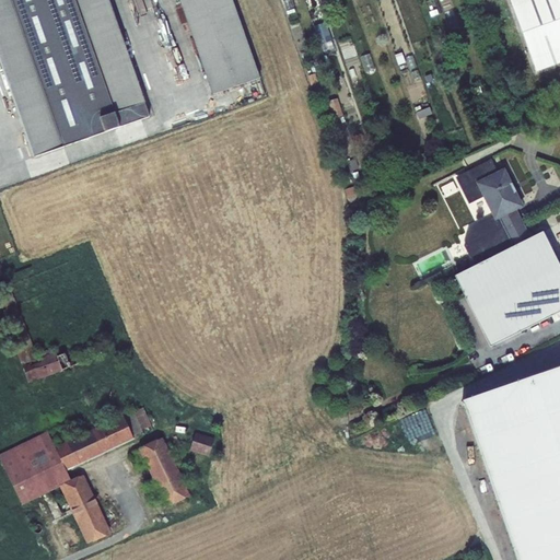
[(11,0),(0,0),(0,61),(33,156),(63,147),(11,0)]
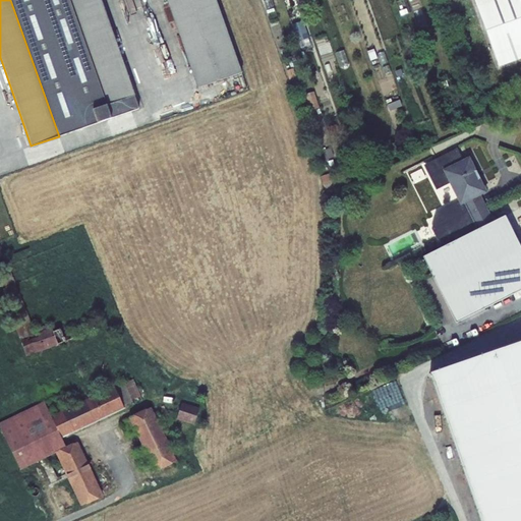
[(10,0),(59,136),(111,118),(69,0),(10,0)]
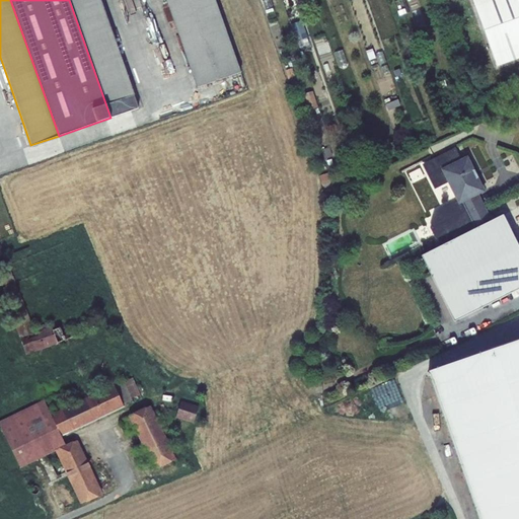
[(69,0),(110,118),(138,107),(100,0),(69,0)]
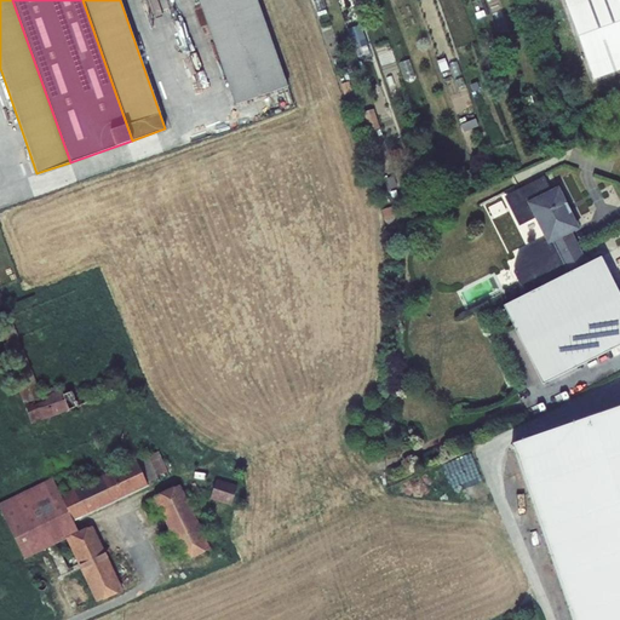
[(199,0),(236,104),(288,86),(257,0),(199,0)]
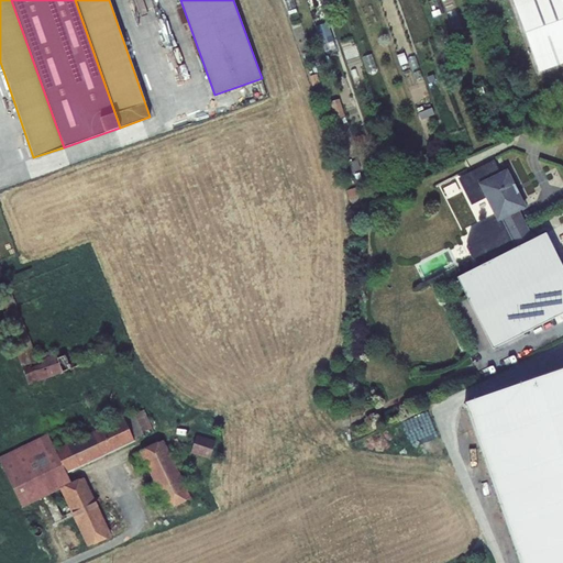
[(562,0),(511,0),(539,73),(562,64),(562,0)]
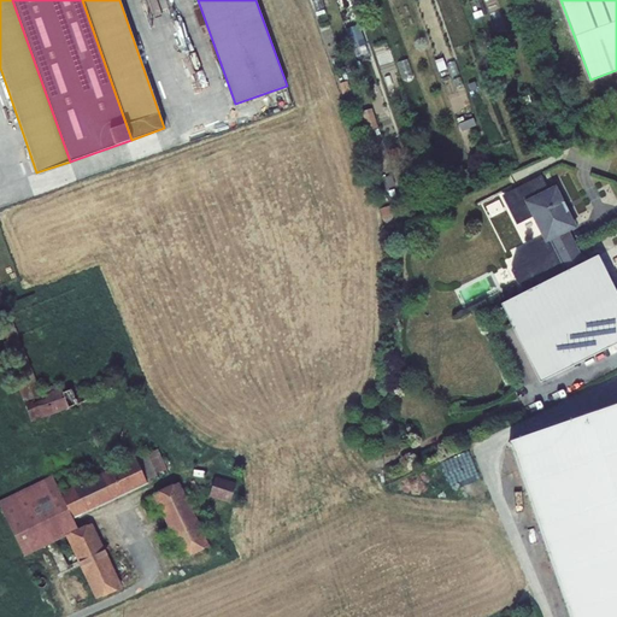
[(359,25),(345,29),(356,58),(369,53),(359,25)]
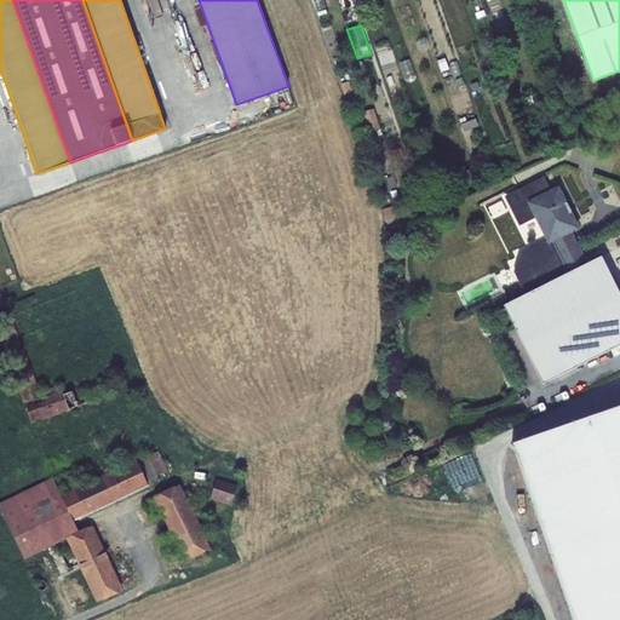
[(445,58),(437,61),(441,72),(448,69),(445,58)]
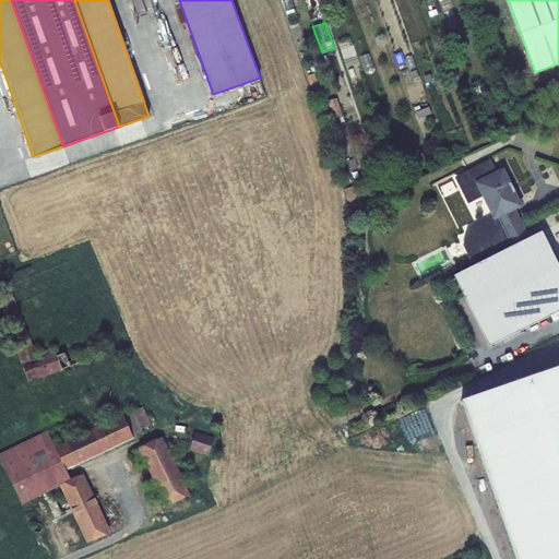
[(314,73),(307,75),(310,84),(317,83),(314,73)]
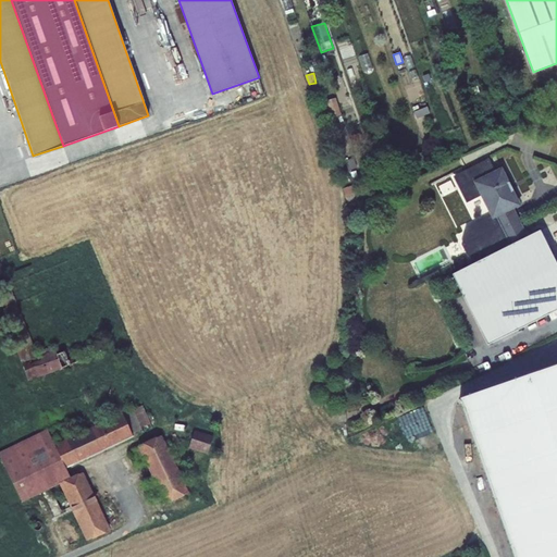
[(335,98),(326,100),(332,118),(341,114),(335,98)]
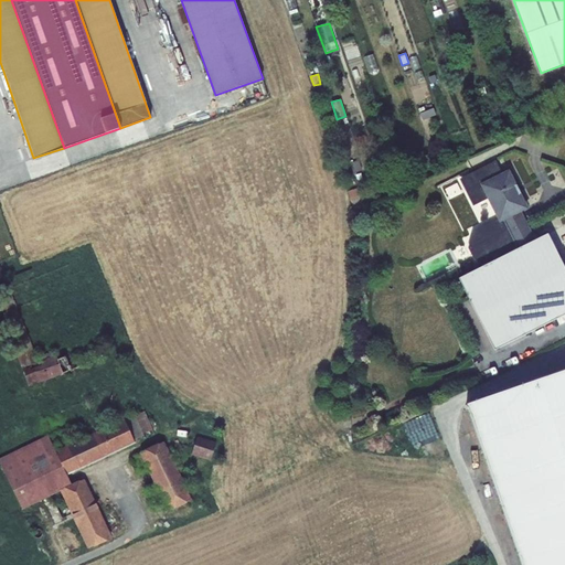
[(230,105),(216,109),(217,114),(231,109),(230,105)]
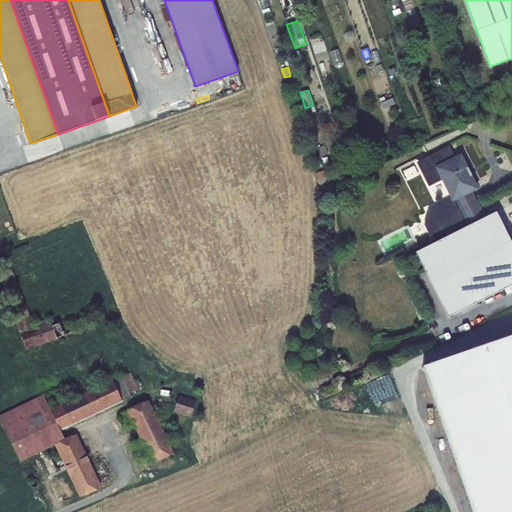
[(450,226),(455,232),(470,224),(485,217),(472,192),(480,188),(462,153),(454,157),(449,146),(417,162),(429,186),(441,180),(451,199),(428,210),(424,225),(430,236),(450,226)]
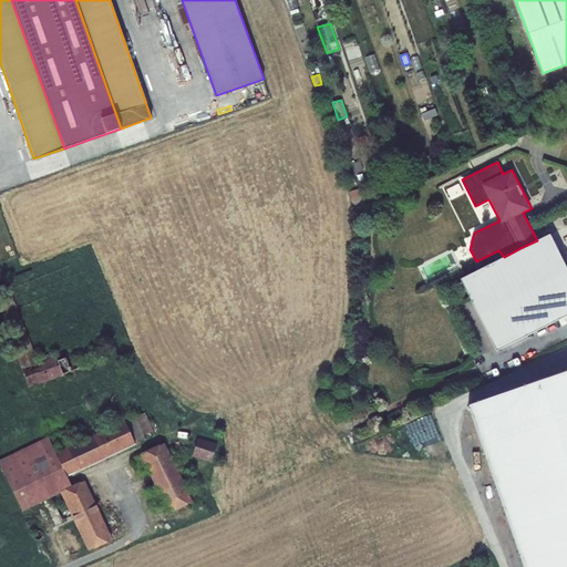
[(354,167),(362,189),(368,187),(361,165),(354,167)]
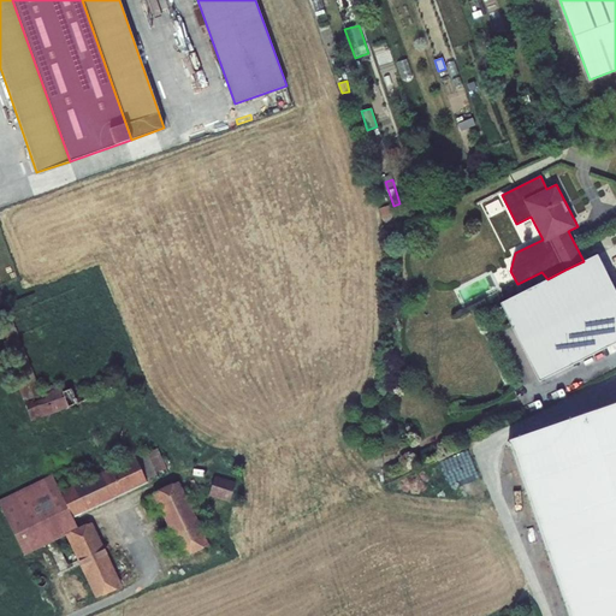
[(389,206),(379,208),(381,217),(386,227),(396,224),(389,206)]
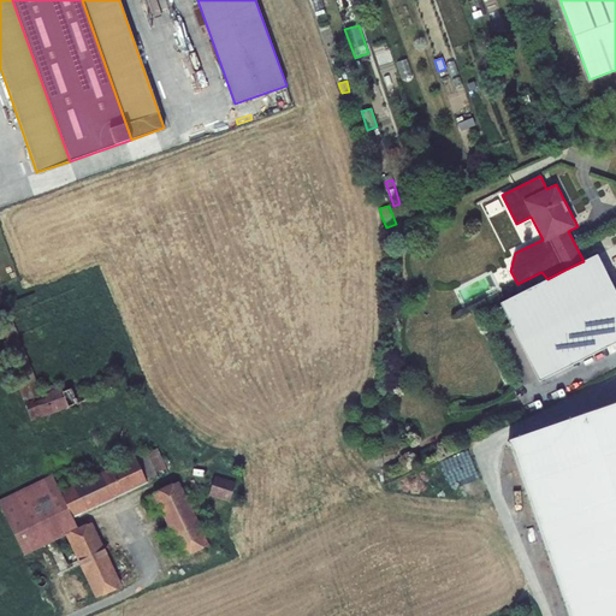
[(548,279),(501,303),(511,325),(496,332),(523,388),(615,342),(615,290),(597,255),(584,261),(566,270),(548,279)]
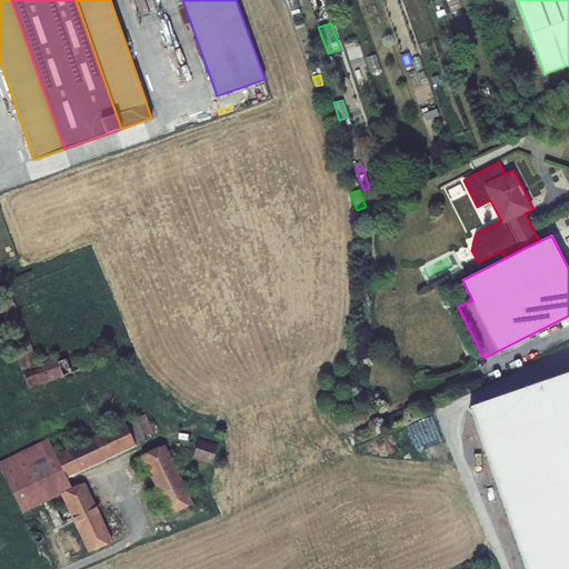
[(0,267),(0,313),(22,370),(39,365),(38,360),(0,267)]
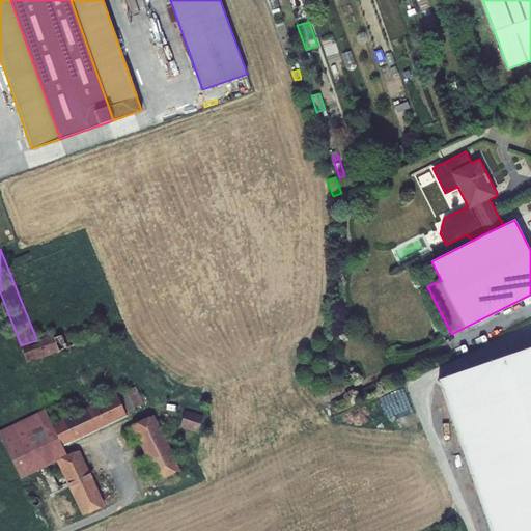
[(61,335),(67,347),(88,338),(82,326),(60,334),(61,335)]
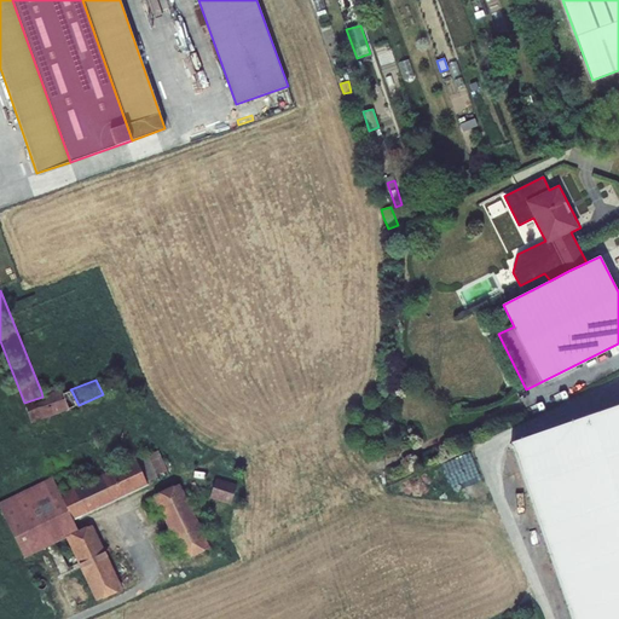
[(67,381),(41,392),(42,397),(24,403),(32,423),(35,422),(39,433),(55,427),(50,416),(69,409),(63,394),(71,391),(70,389),(67,381)]
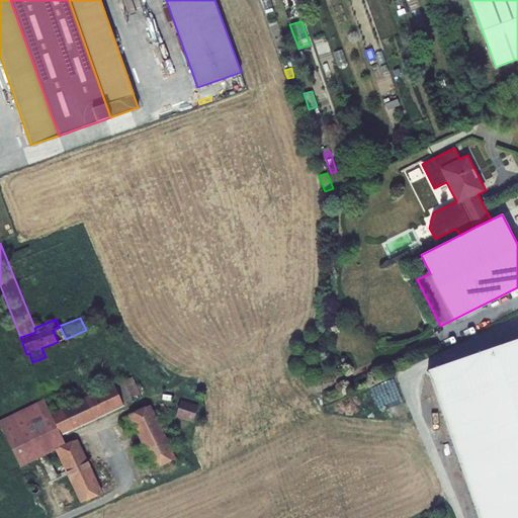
[(53,330),(58,342),(66,339),(60,327),(53,330)]
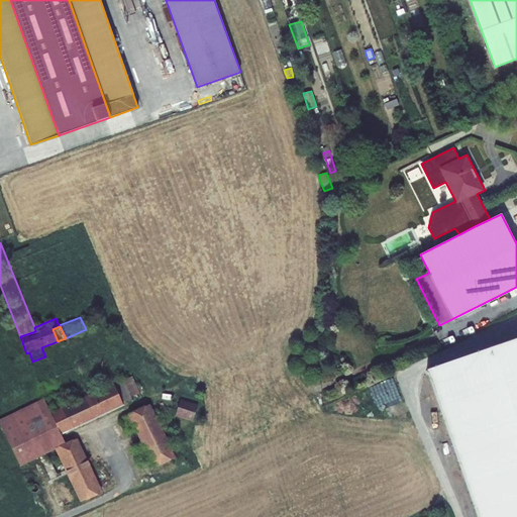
[(516,516),(516,338),(426,370),(477,516),(516,516)]
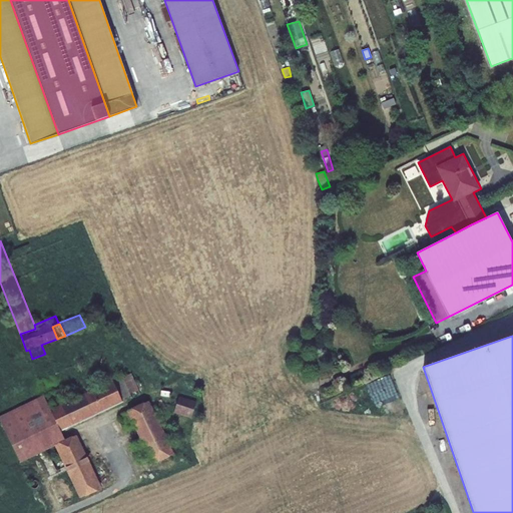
[(113,381),(122,401),(140,393),(131,373),(113,381)]
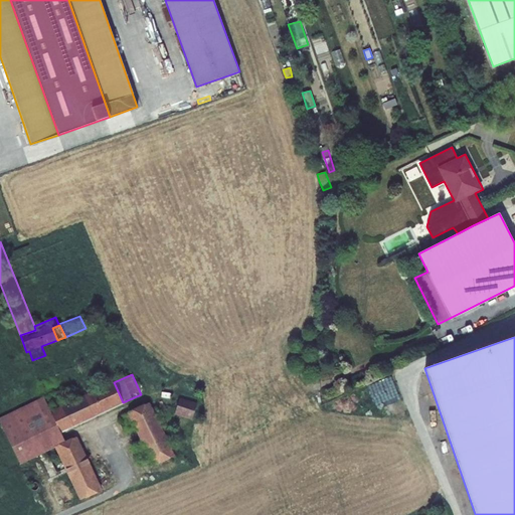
[(51,411),(61,433),(124,403),(123,402),(114,382),(51,411)]
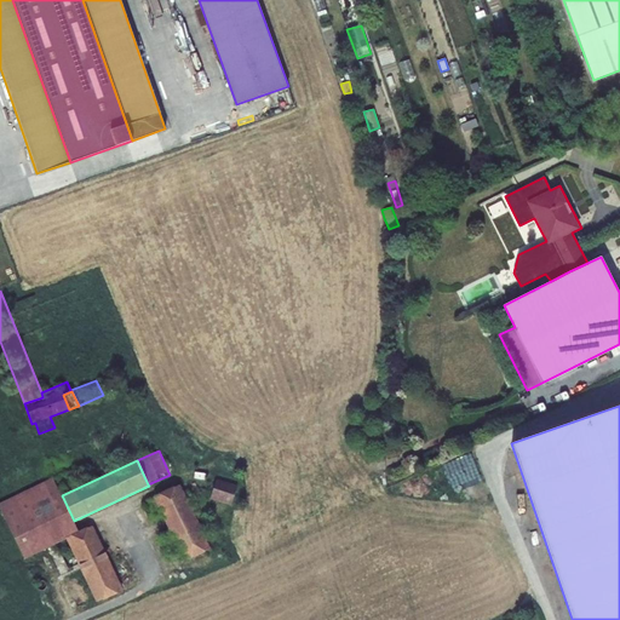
[(0,503),(0,507),(26,558),(65,539),(79,533),(74,521),(62,495),(52,477),(0,503)]
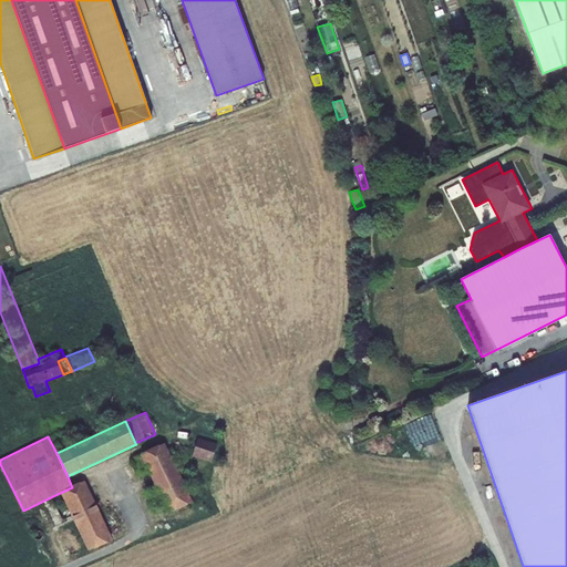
[(198,439),(193,456),(212,462),(217,444),(198,439)]
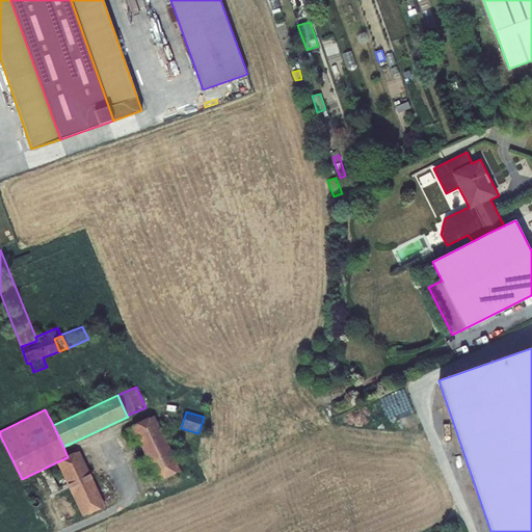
[(155,416),(132,427),(132,428),(139,442),(147,457),(154,472),(158,481),(181,470),(155,416)]
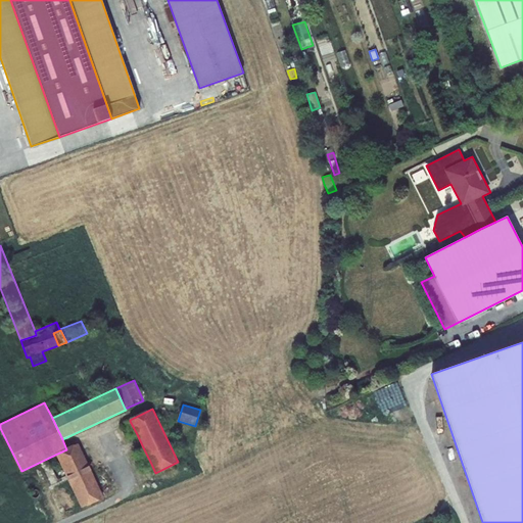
[(137,434),(130,421),(124,423),(131,437),(137,434)]
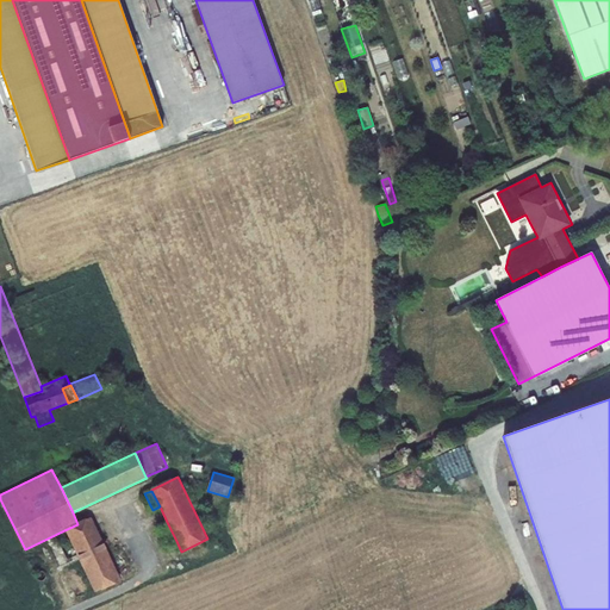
[(78,524),(64,530),(95,591),(122,579),(91,517),(78,524)]
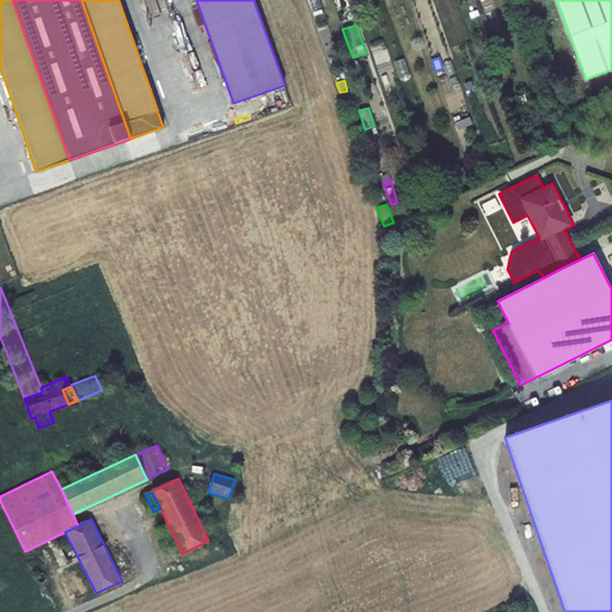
[(177,543),(169,526),(161,530),(169,546),(177,543)]
